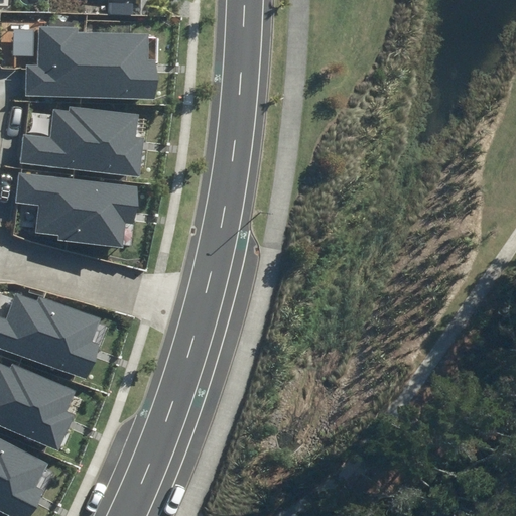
[(26,66),(26,98),(155,98),(156,59),(149,59),(149,33),(80,33),(80,27),(41,27),(40,66),(26,66)]
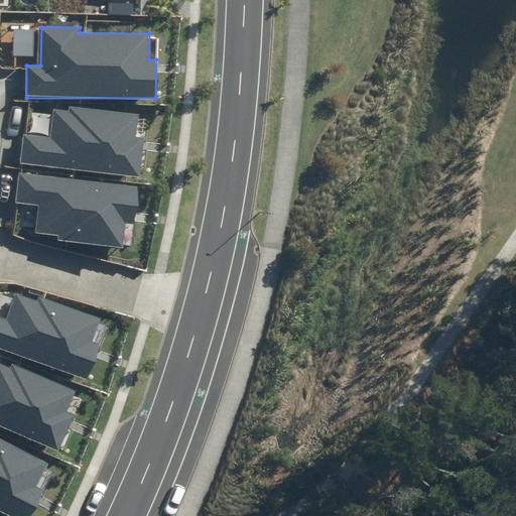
[(22,134),(19,163),(139,176),(143,137),(136,136),(139,113),(70,106),(69,110),(52,109),(49,137),(22,134)]
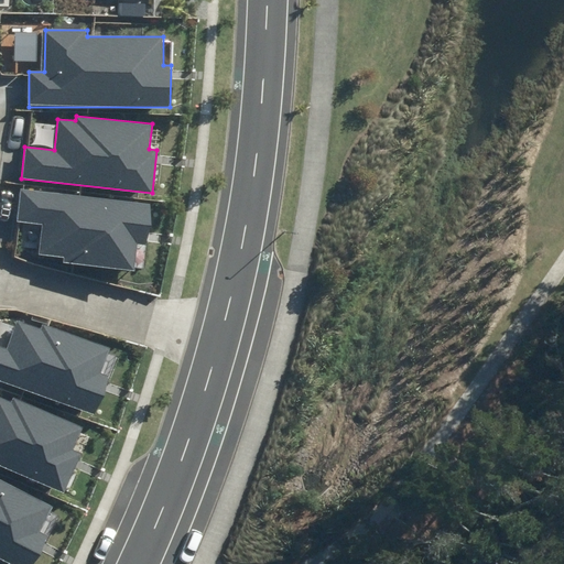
[(42,225),(40,253),(64,256),(63,263),(134,270),(137,243),(148,245),(151,202),(18,190),(14,223),(42,225)]
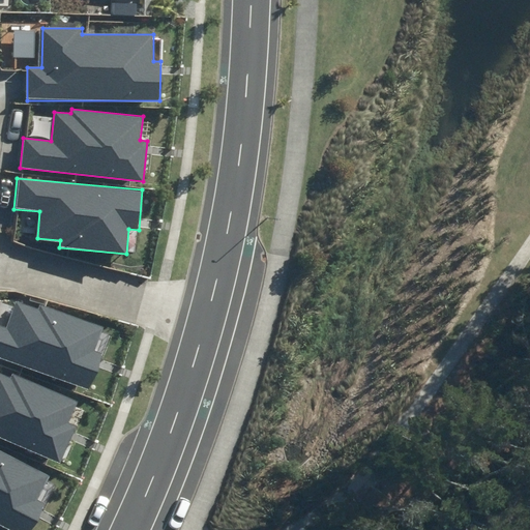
[(0,325),(0,358),(89,389),(102,353),(96,351),(105,327),(40,305),(39,310),(16,301),(6,328),(0,325)]
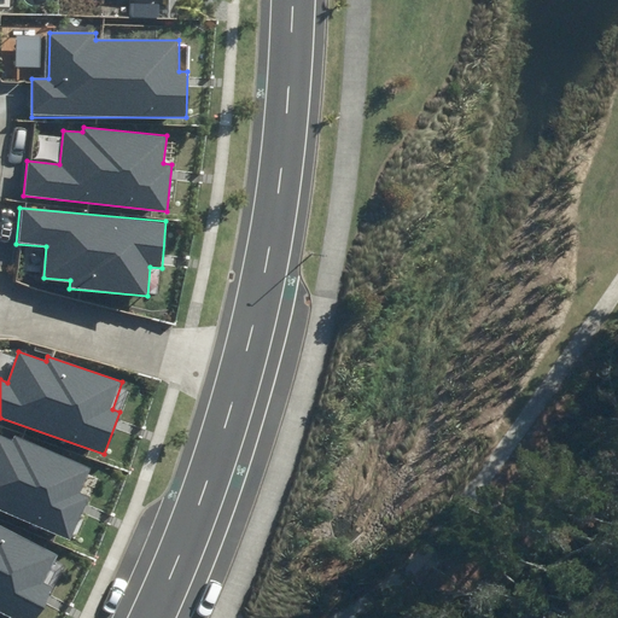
[(0,511),(71,541),(91,496),(82,493),(93,467),(16,435),(13,442),(0,436),(0,511)]
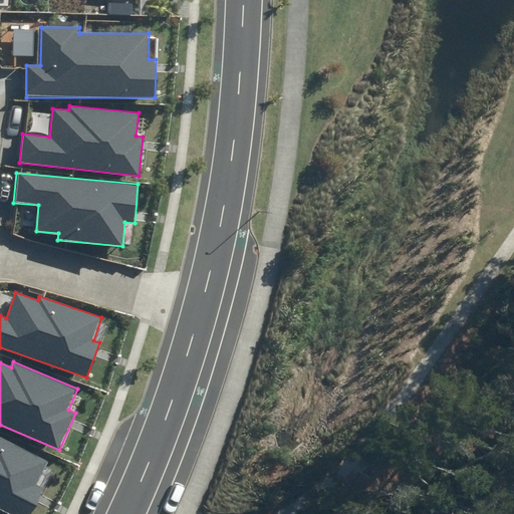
[(0,507),(13,513),(30,513),(44,487),(37,483),(49,461),(0,436),(0,507)]
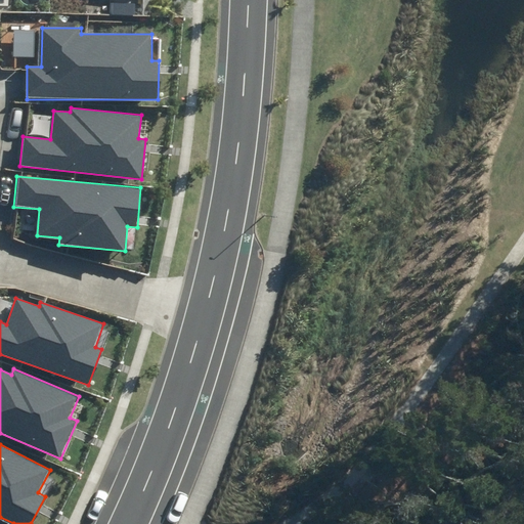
All buildings are outlined.
